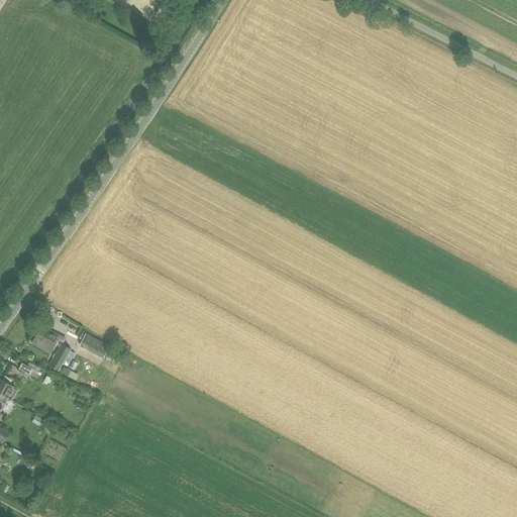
[(47,351),(57,333),(41,325),(31,342),(47,351)]
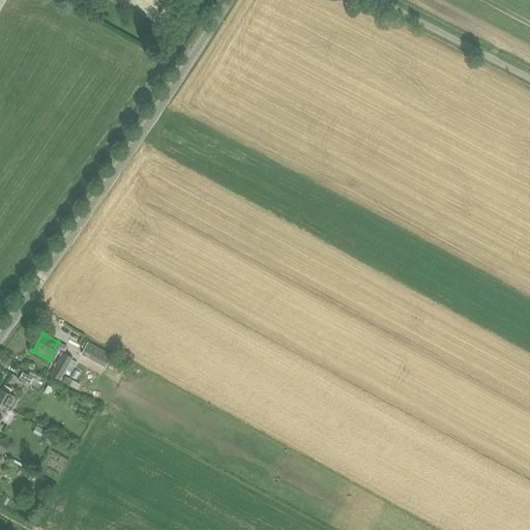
[(112,357),(88,344),(82,354),(106,367),(112,357)]
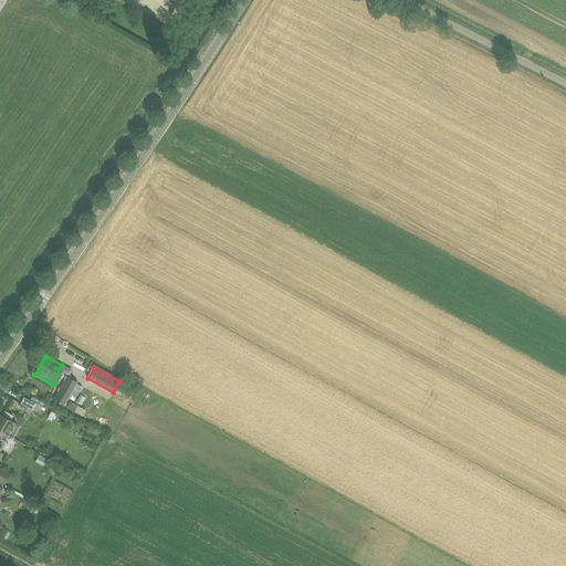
[(77,381),(66,375),(53,399),(64,406),(77,381)]
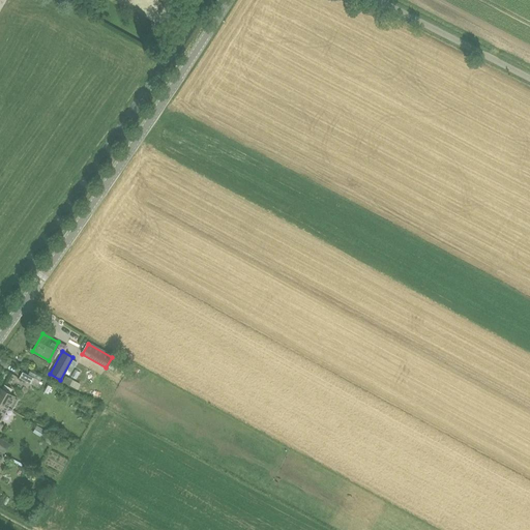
[(19,377),(39,388),(42,382),(39,381),(41,377),(29,371),(28,375),(22,372),(19,377)]
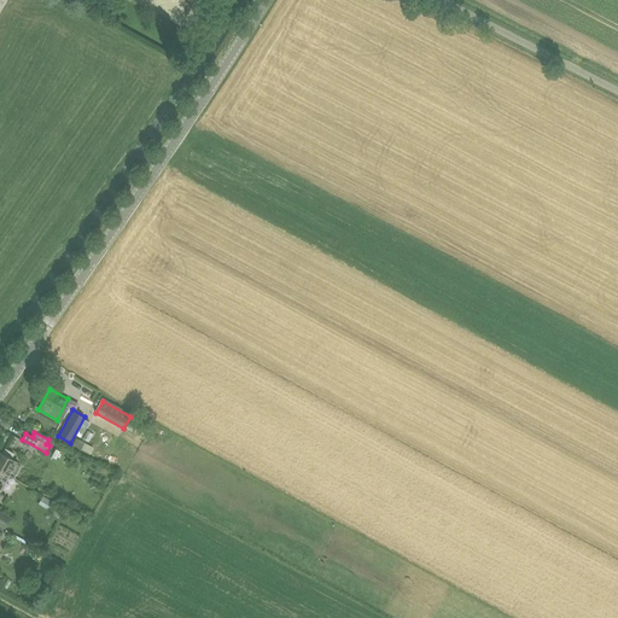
[(76,438),(73,443),(89,453),(93,447),(76,438)]
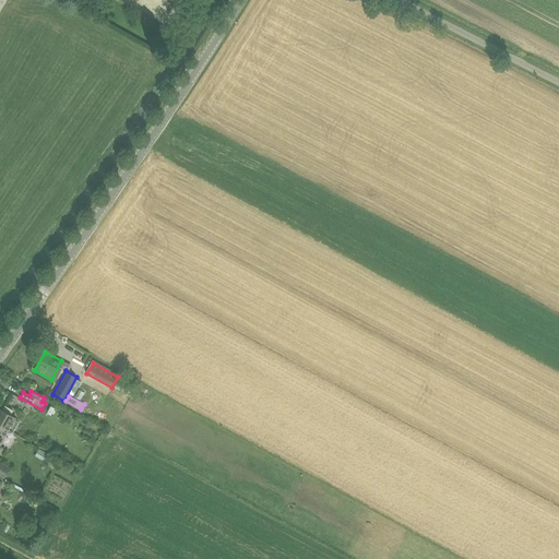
[(9,429),(12,431),(18,421),(14,419),(15,417),(10,414),(12,411),(4,405),(2,409),(0,408),(0,425),(9,429)]
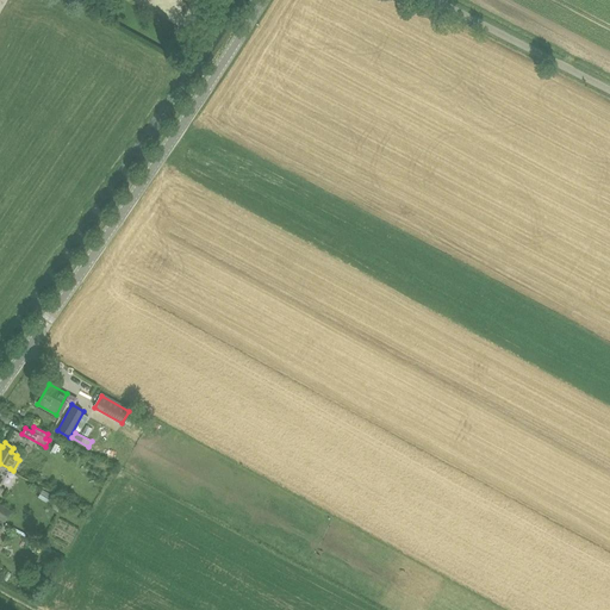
[(41,486),(35,495),(44,502),(50,495),(41,486)]
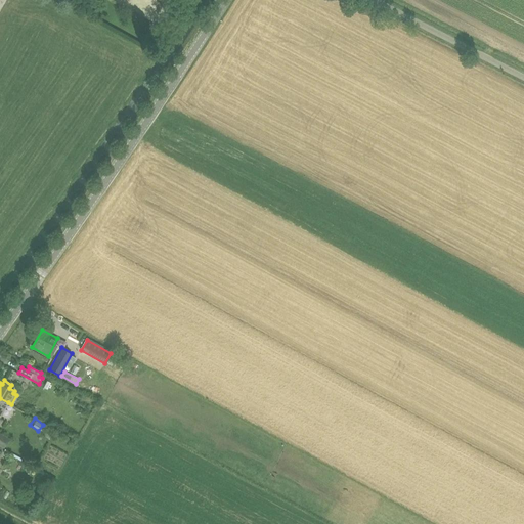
[(0,445),(4,448),(9,438),(0,433),(0,445)]
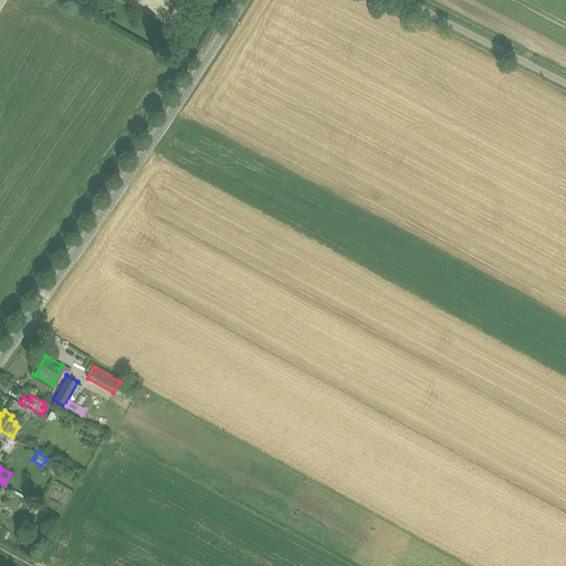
[(19,511),(29,516),(33,507),(24,502),(19,511)]
